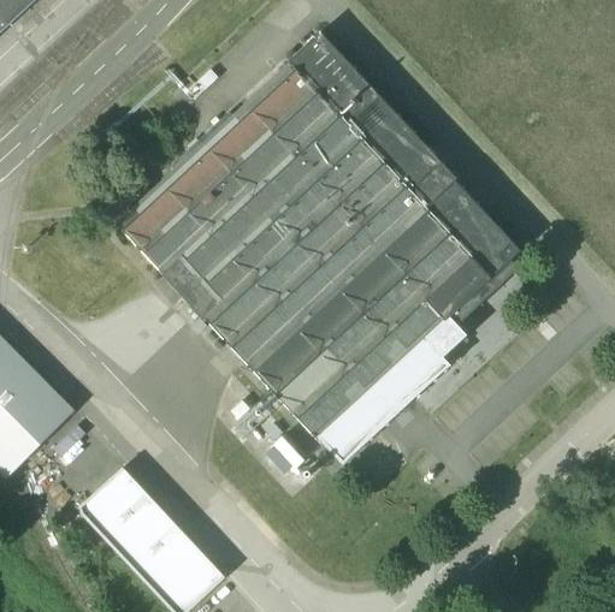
[(0,29),(31,0),(0,0),(0,29)]
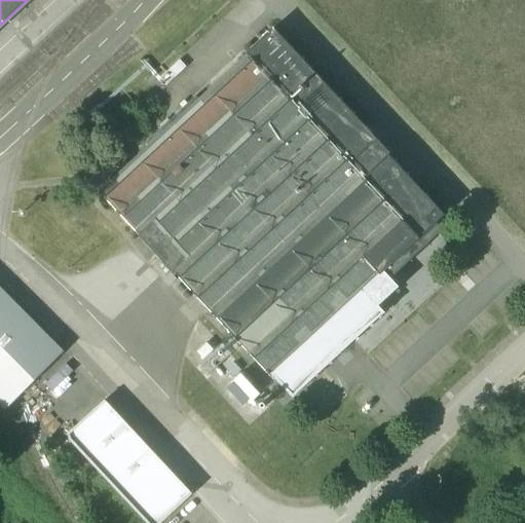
[(246,55),(100,191),(272,375),(273,373),(295,396),(384,310),(378,304),(398,286),(390,277),(451,222),(388,154),(389,153),(271,30),(245,54),(246,55)]
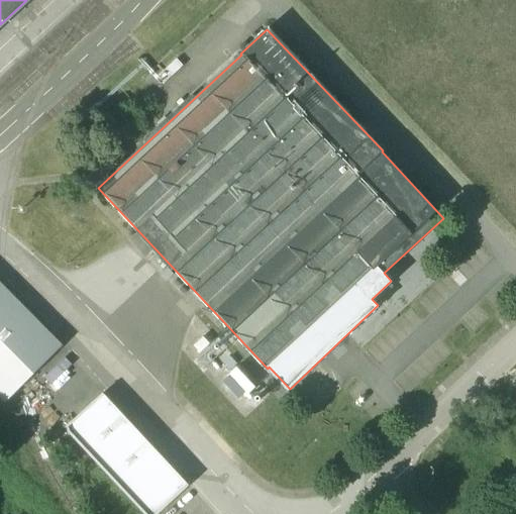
[(0,396),(4,401),(62,344),(0,281),(0,396)]
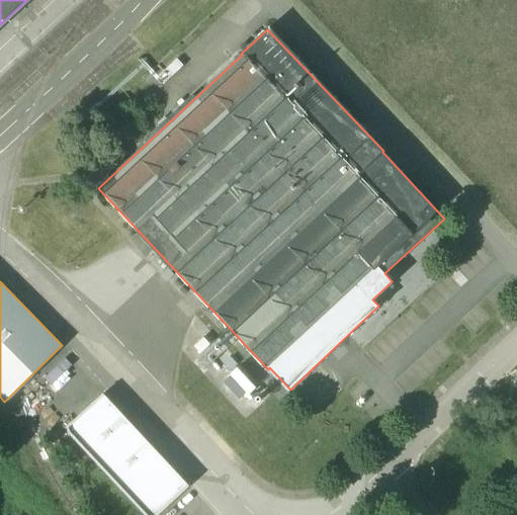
[(239,398),(258,378),(239,360),(220,379),(239,398)]
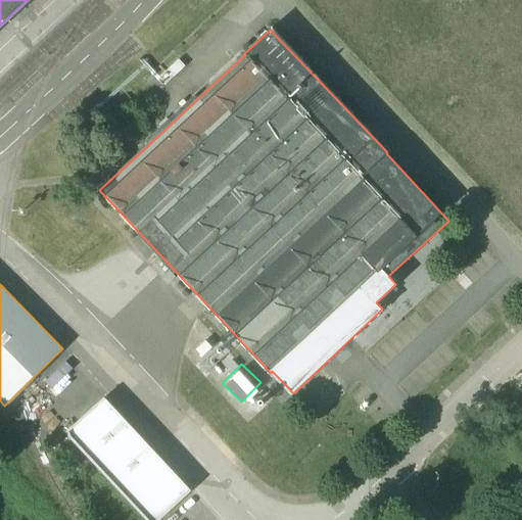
[(155,519),(189,489),(102,395),(63,431),(146,519),(155,519)]
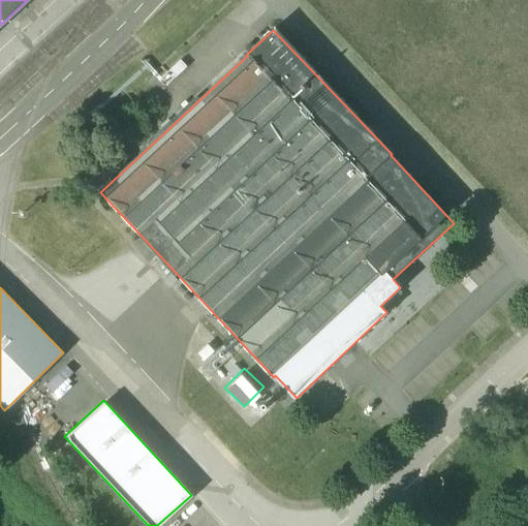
All buildings are outlined.
